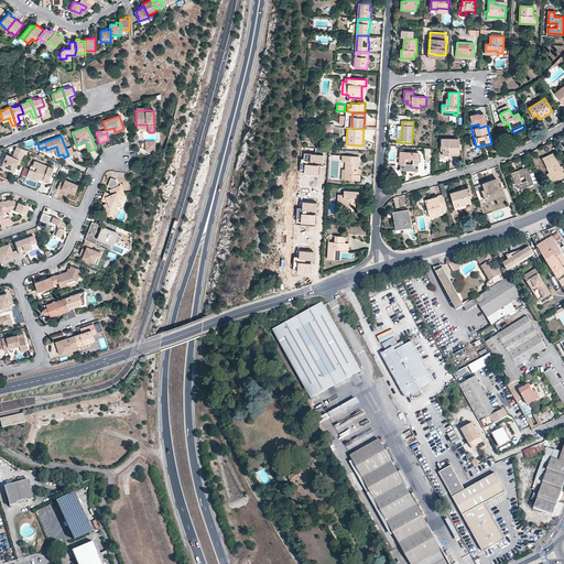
[(459,152),(459,139),(442,139),(441,147),(443,147),(443,155),(448,155),(449,152),(459,152)]
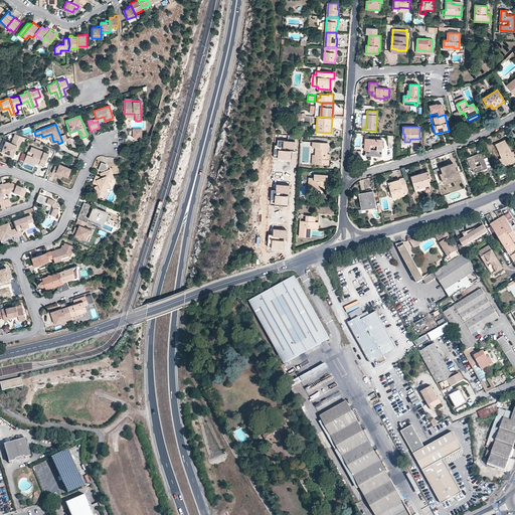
[(133,130),(133,138),(141,138),(141,130),(133,130)]
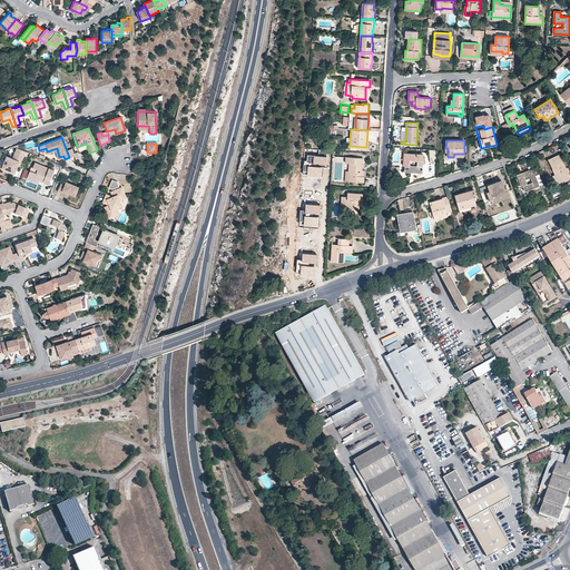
[(21,158),(25,151),(20,149),(16,147),(13,155),(11,159),(6,157),(2,165),(1,167),(13,173),(16,166),(18,161),(20,163),(21,158)]
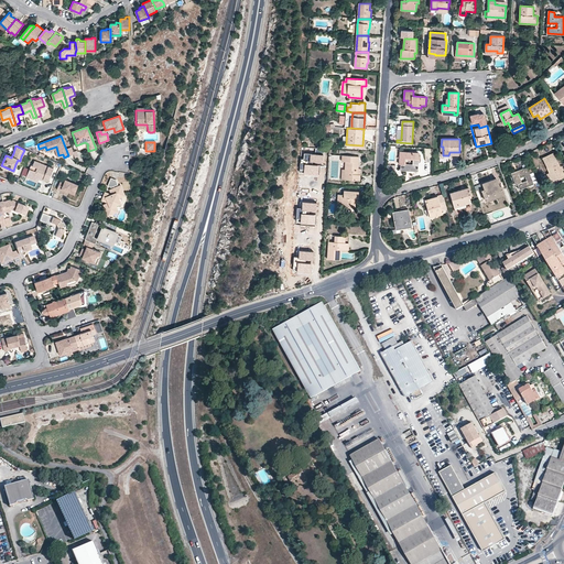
[(46,152),(54,150),(56,156),(58,155),(56,147),(46,150),(46,152)]
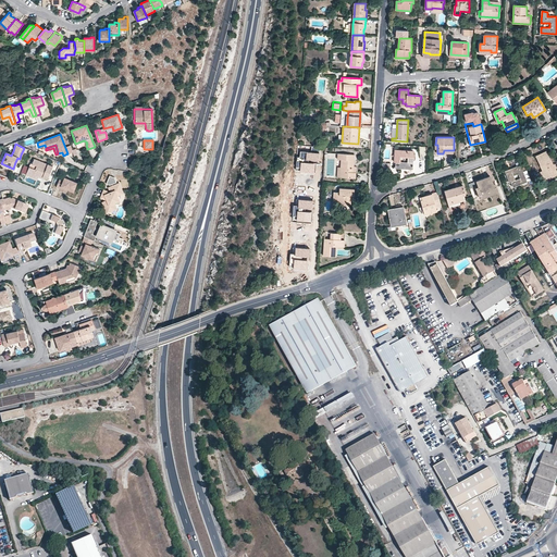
[(412,158),(413,151),(395,150),(395,162),(396,162),(395,168),(412,169),(413,158),(412,158)]
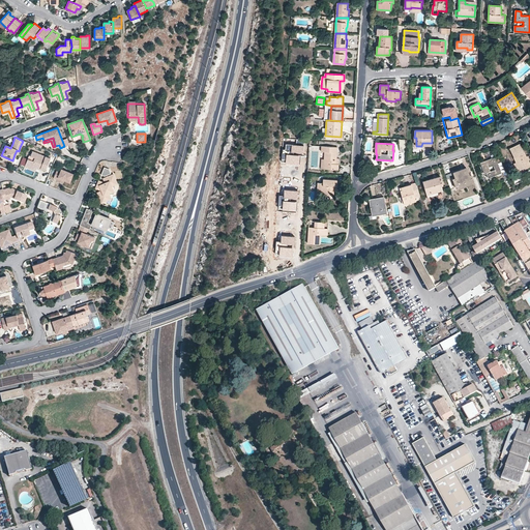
[(527,167),(529,166),(529,164),(520,144),(510,148),(517,162),(521,171),(527,167)]
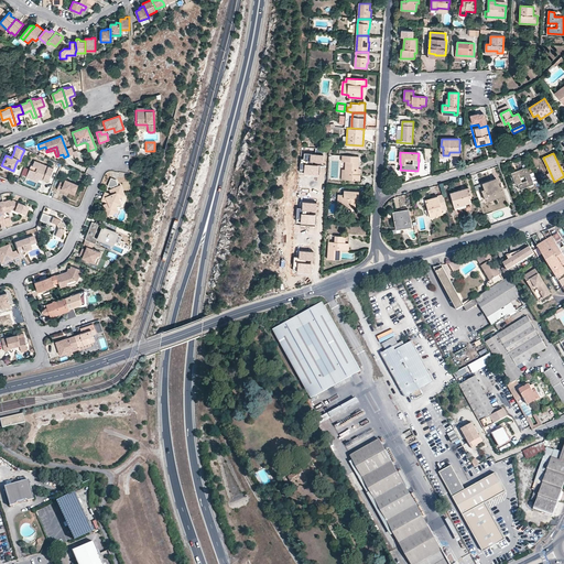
[(323,160),(323,155),(304,155),(304,159),(302,159),(301,174),(305,174),(305,176),(321,177),(321,160),(323,160)]
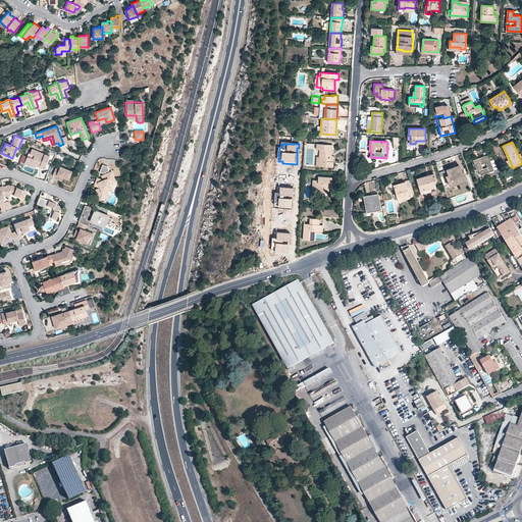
[(331,161),(331,156),(332,145),(317,144),(316,149),(319,150),(319,157),(319,166),(333,167),(333,161),(331,161)]
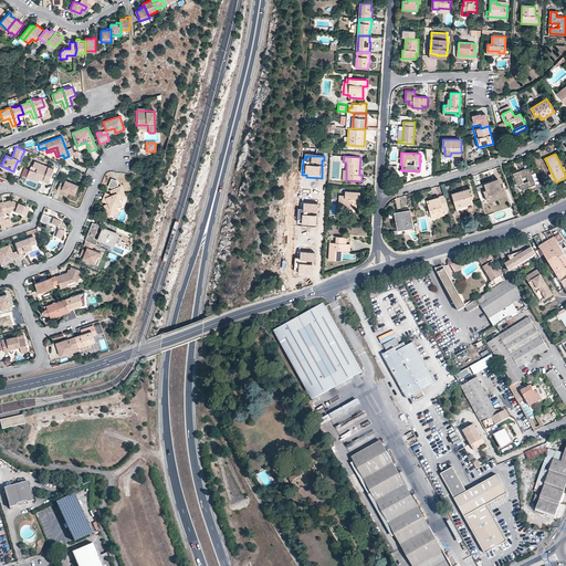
[(48,182),(53,169),(34,161),(32,167),(31,167),(30,169),(33,171),(31,178),(37,180),(37,179),(39,180),(42,181),(43,180),(48,182)]
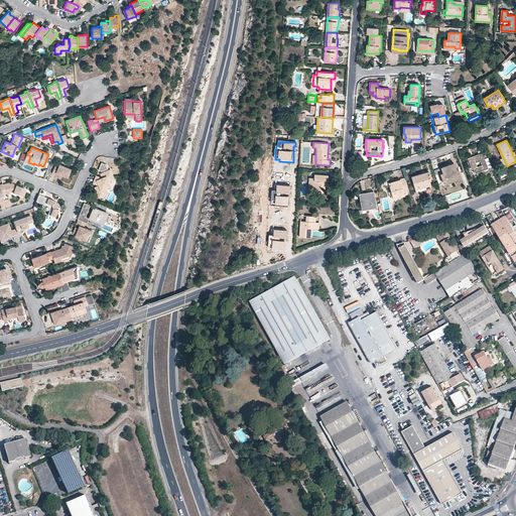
[(482,152),(468,158),(472,167),(473,166),(476,173),(488,168),(482,152)]
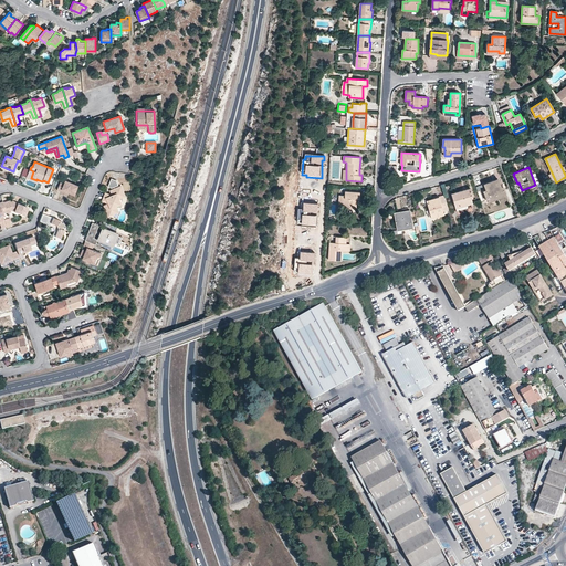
[(37,180),(31,178),(33,171),(30,169),(27,178),(38,184),(39,180),(37,179),(37,180)]
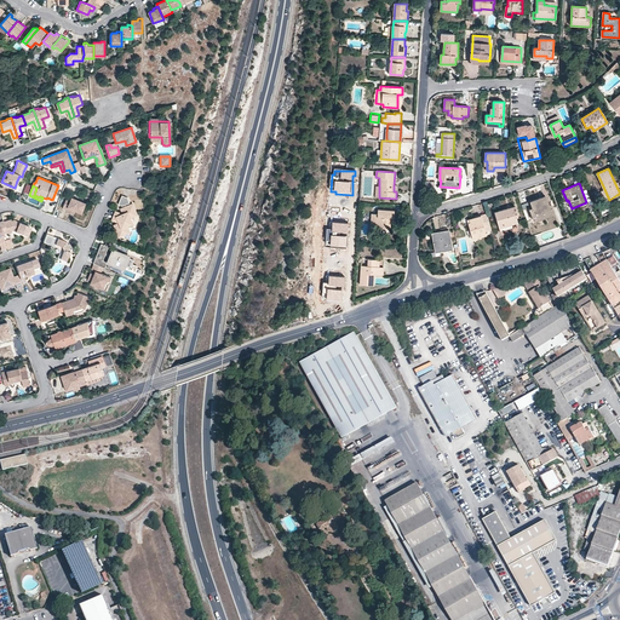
[(619,199),(616,195),(609,200),(604,189),(602,190),(608,204),(619,199)]
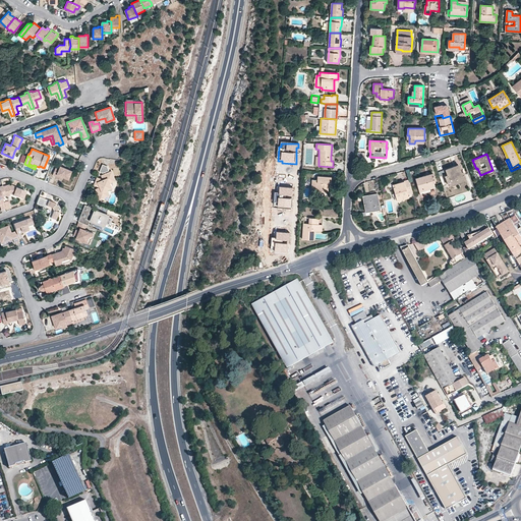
[(108,167),(102,165),(99,172),(103,174),(109,171),(108,167)]
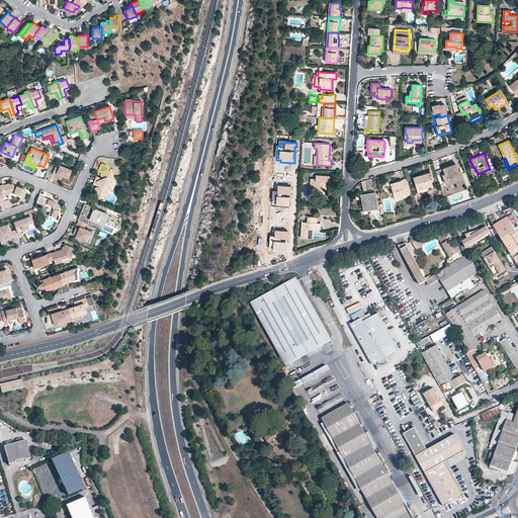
[(455,164),(444,169),(446,174),(443,175),(446,184),(462,178),(460,171),(458,172),(455,164)]
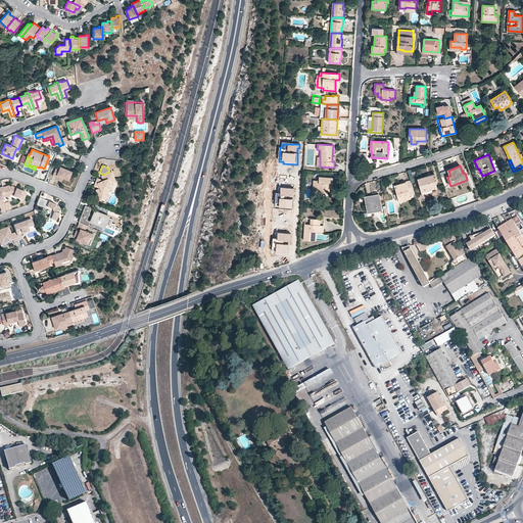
[(72,172),(60,167),(58,170),(55,169),(52,176),(56,177),(57,175),(63,178),(68,180),(72,172)]
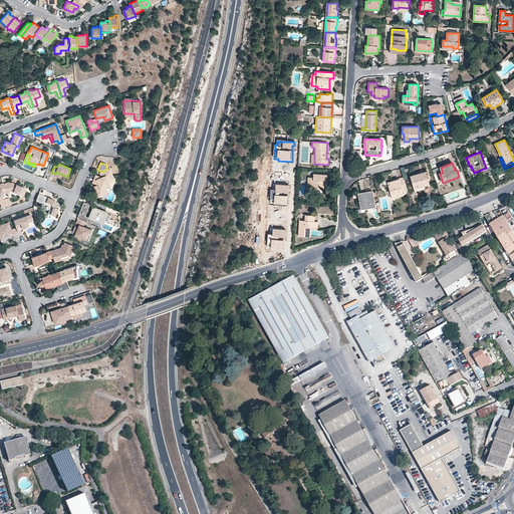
[(96,181),(109,186),(108,181),(113,179),(109,170),(100,174),(101,178),(100,178),(96,177),(95,179),(97,180),(96,181)]
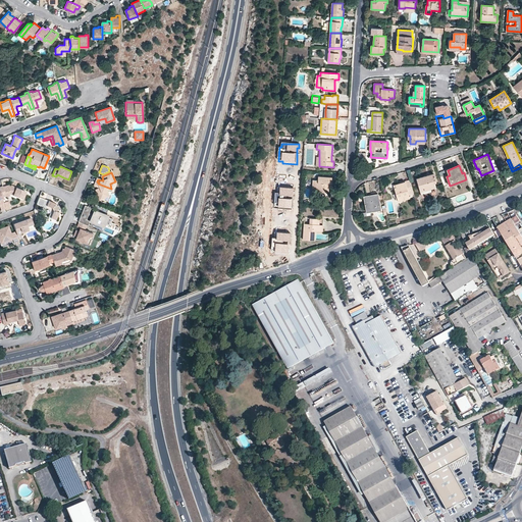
[(436,191),(435,188),(433,183),(436,181),(434,173),(416,178),(420,192),(421,196),(422,195),(423,198),(427,197),(426,194),(431,193),(432,195),(436,194),(435,192),(436,191)]
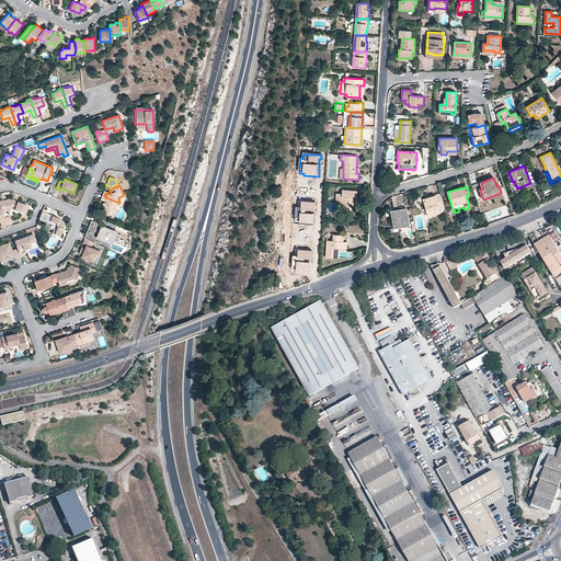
[(356,197),(357,191),(342,190),(342,194),(336,193),(335,205),(353,206),(354,197),(356,197)]
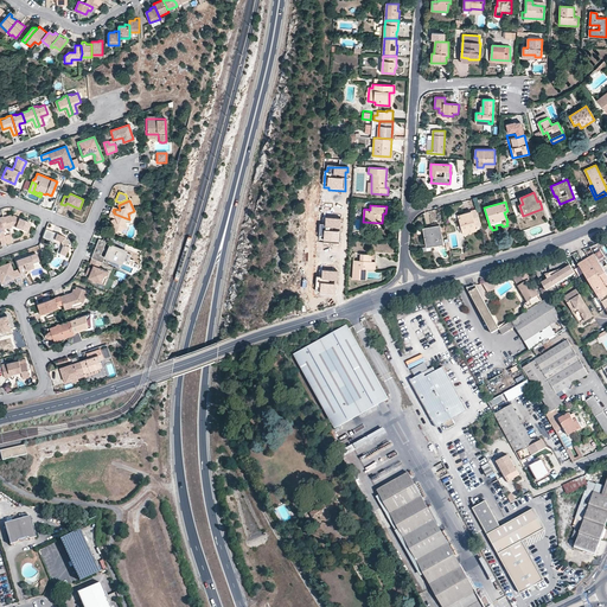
[(543,211),(542,209),(523,216),(524,218),(543,211)]
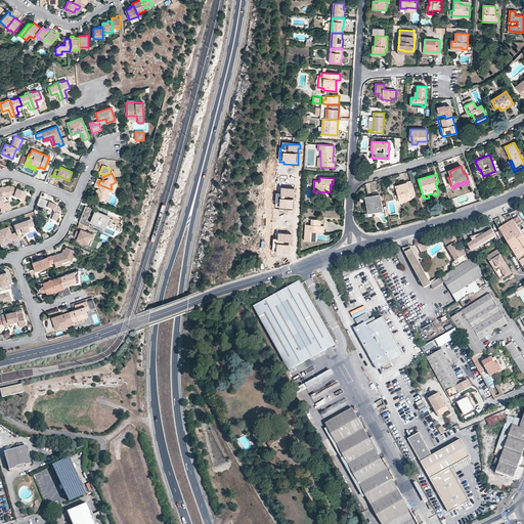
[(412,184),(407,185),(406,183),(395,186),(398,199),(405,197),(405,200),(411,199),(410,195),(416,193),(412,184)]
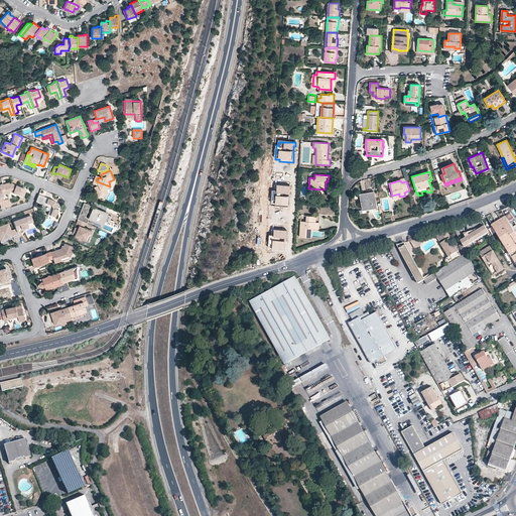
[(95,184),(98,185),(97,186),(95,187),(98,197),(103,195),(101,189),(105,188),(110,186),(97,181),(95,184)]
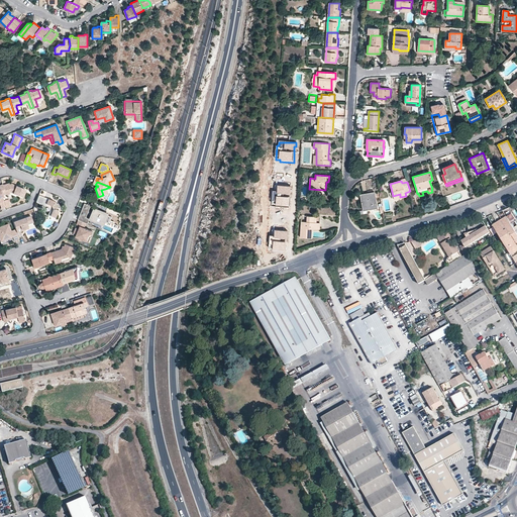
[(6,194),(10,192),(17,195),(22,197),(24,190),(12,184),(9,185),(3,187),(3,186),(2,185),(0,185),(0,192),(1,195),(6,194)]
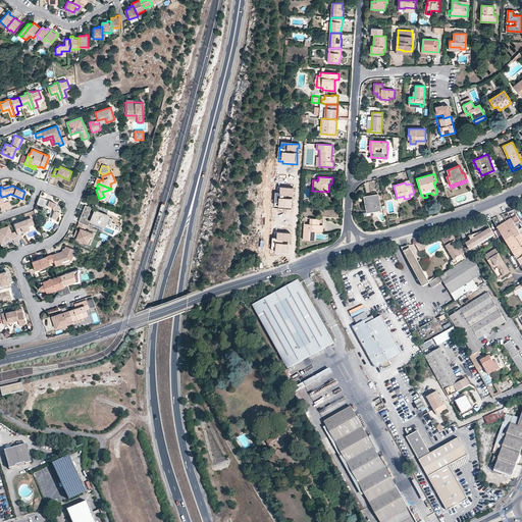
[(292,209),(293,189),(281,189),(280,194),(276,194),(275,208),(292,209)]
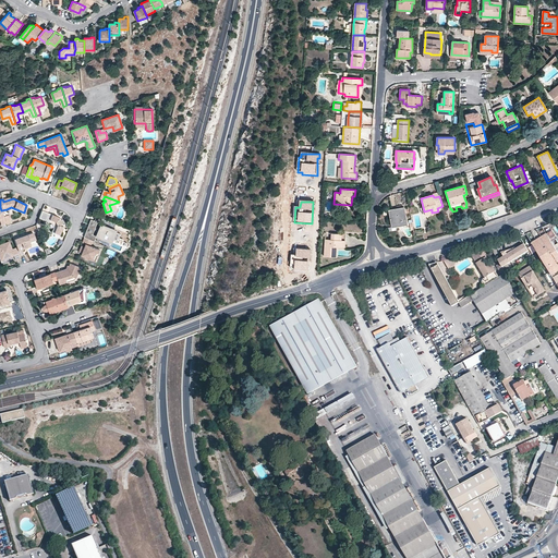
[(407,223),(403,207),(389,210),(392,227),(407,223)]
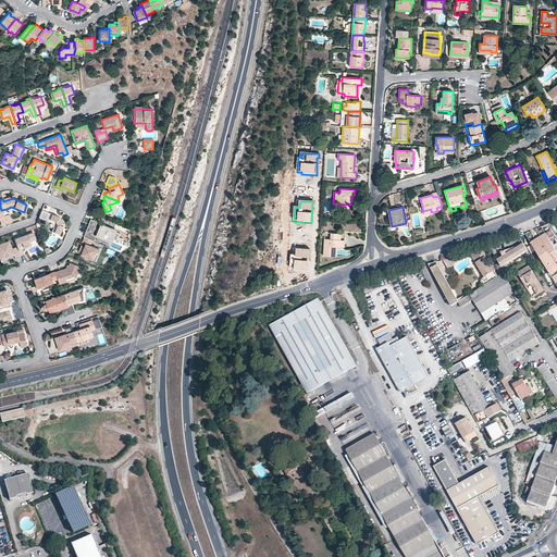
[(46,222),(51,224),(52,227),(50,232),(58,235),(61,226),(60,226),(61,223),(60,221),(58,221),(58,219),(47,213),(45,221),(46,222)]
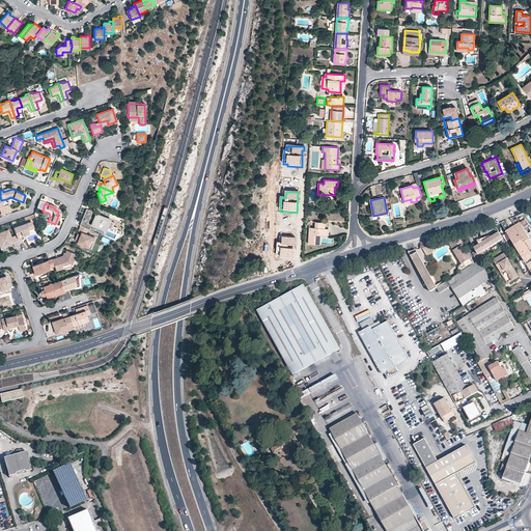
[(92,212),(86,210),(81,221),(79,226),(80,226),(88,229),(89,230),(91,224),(88,223),(90,219),(93,221),(94,219),(93,219),(90,218),(92,212)]
